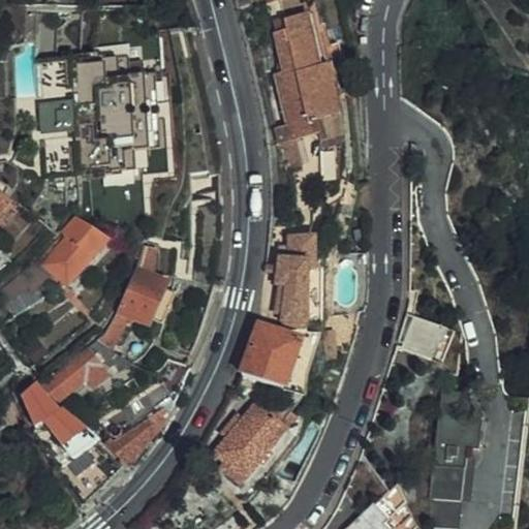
[(270,0),(274,12),(261,17),(272,51),(268,62),(281,115),(272,117),(276,131),(279,130),(290,127),(290,128),(299,126),(294,112),(310,107),(314,122),(317,132),(335,127),(335,104),(321,55),(317,56),(302,4),(296,5),(293,0),(270,0)]
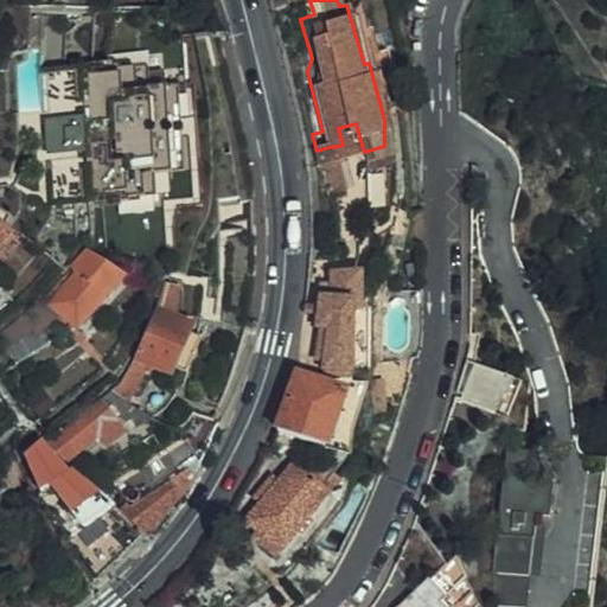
[(145,51),(39,58),(49,198),(154,191),(153,172),(178,170),(171,70),(147,71),(145,51)]
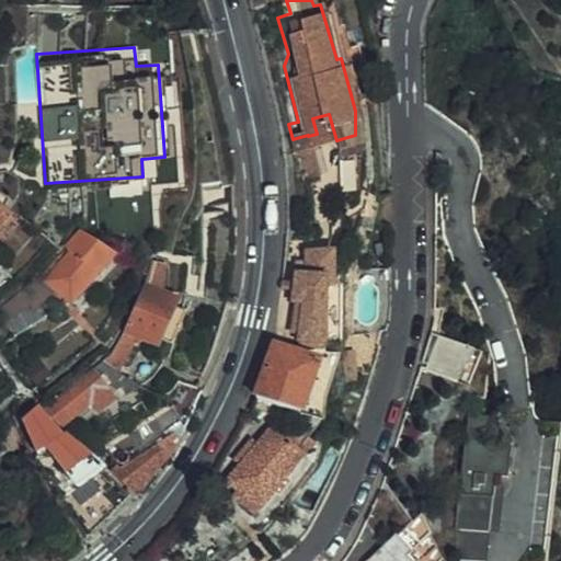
[(312,118),(317,134),(333,129),(329,114),(312,118)]
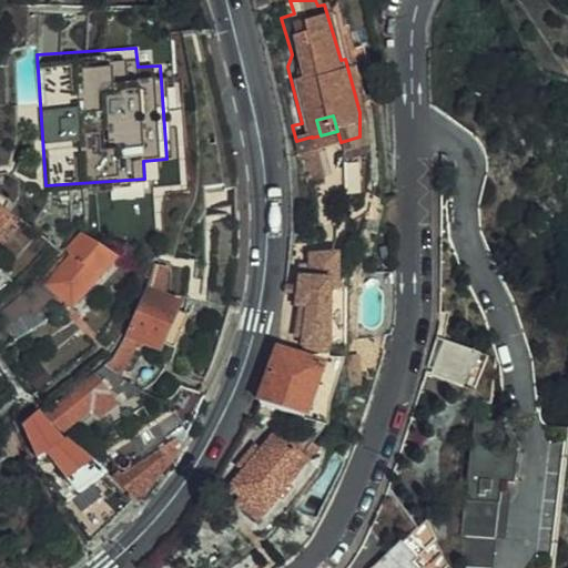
[(312,137),(300,140),(307,168),(320,164),(312,138),(312,137)]
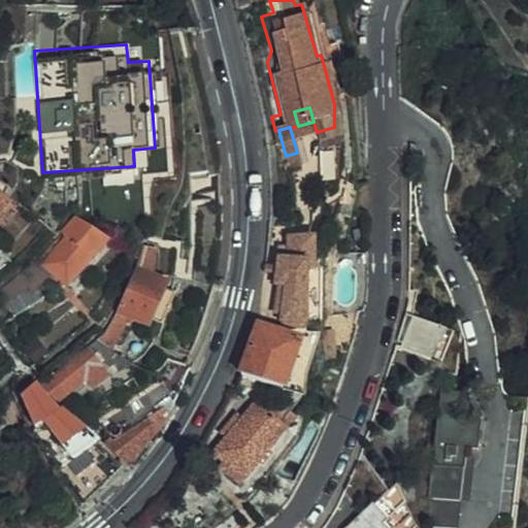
[(362,212),(363,186),(353,190),(355,200),(352,211),(362,212)]
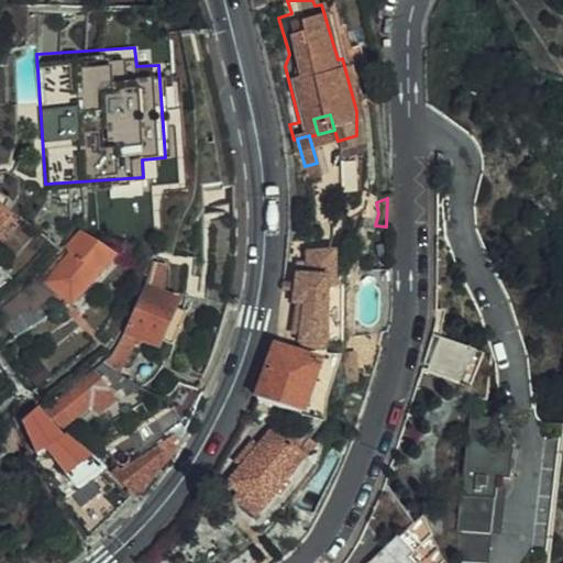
[(0,229),(15,209),(0,199),(0,229)]
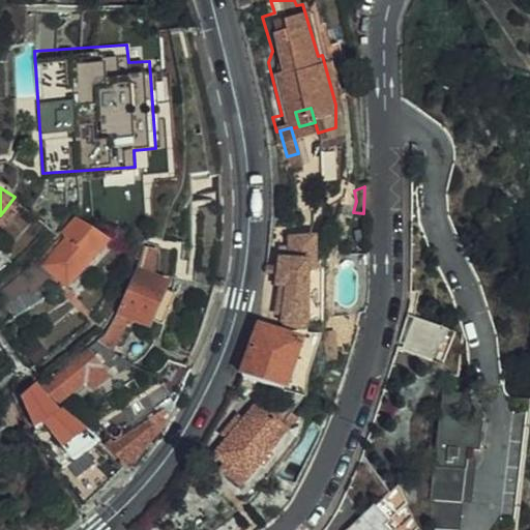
[(81,221),(41,263),(49,269),(66,285),(108,239),(81,221)]
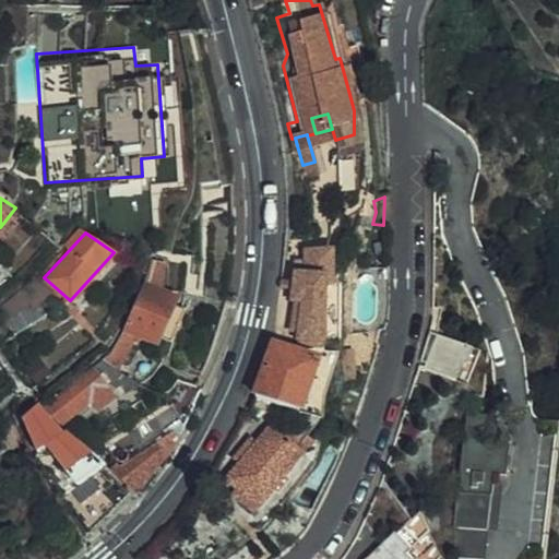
[(306,247),(307,271),(329,272),(330,284),(340,283),(339,246),(306,247)]
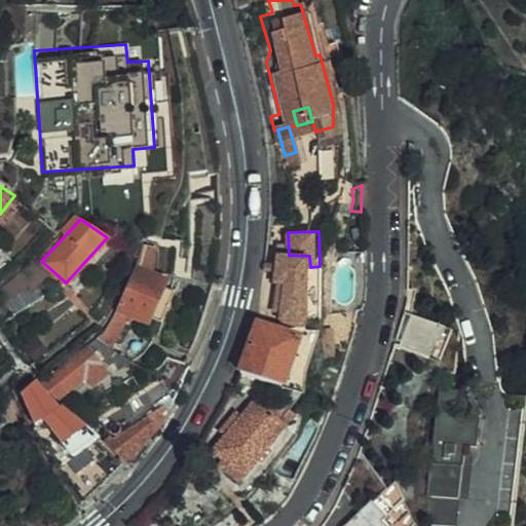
[(144,234),(140,254),(150,257),(151,236),(144,234)]
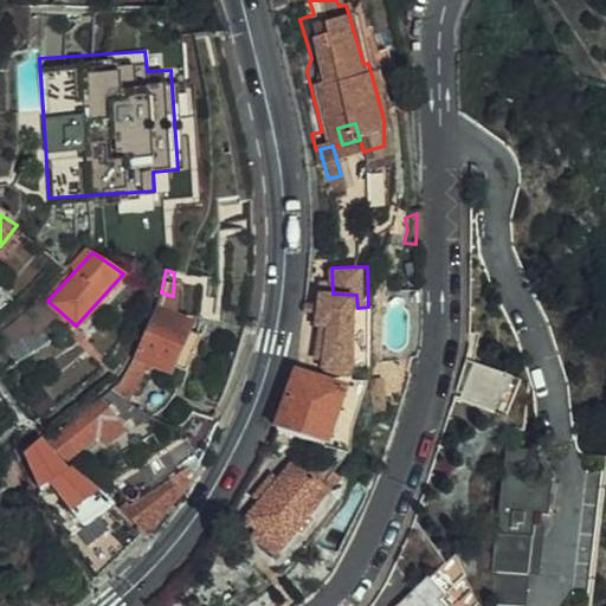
[(56,308),(47,301),(36,291),(20,307),(0,323),(0,335),(4,341),(30,320),(38,326),(56,308)]
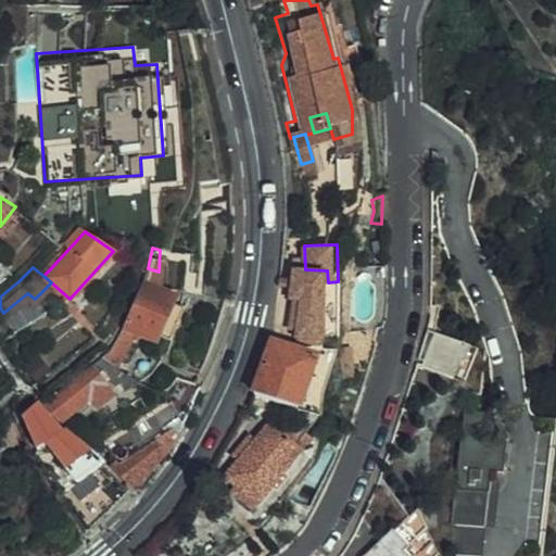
[(105,348),(98,353),(112,362),(127,335),(130,335),(135,327),(149,333),(171,293),(159,287),(159,272),(148,268),(124,318),(122,317),(105,348)]
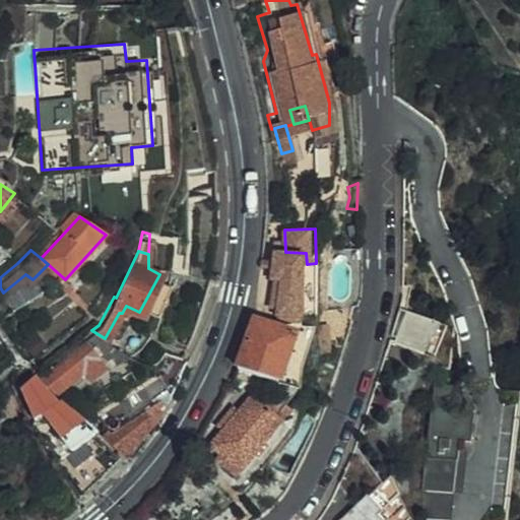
[(279,251),(274,277),(270,315),(280,320),(304,325),(307,264),(306,253),(285,252),(279,251)]
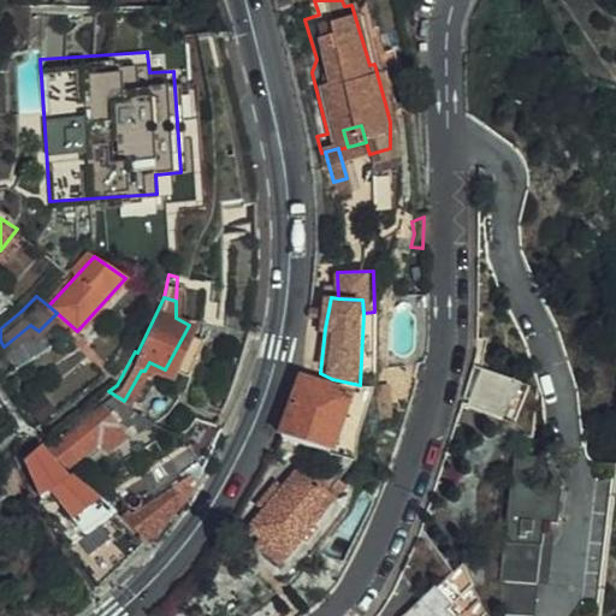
[(497,372),(481,408),(520,422),(527,406),(529,407),(537,388),(497,372)]
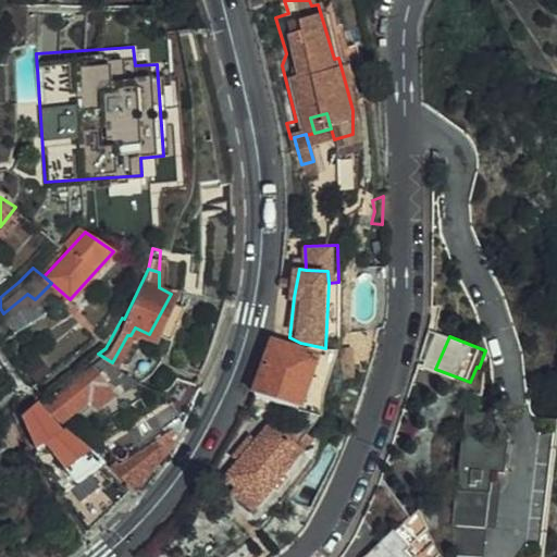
[(274,341),(258,392),(301,406),(318,355),(274,341)]
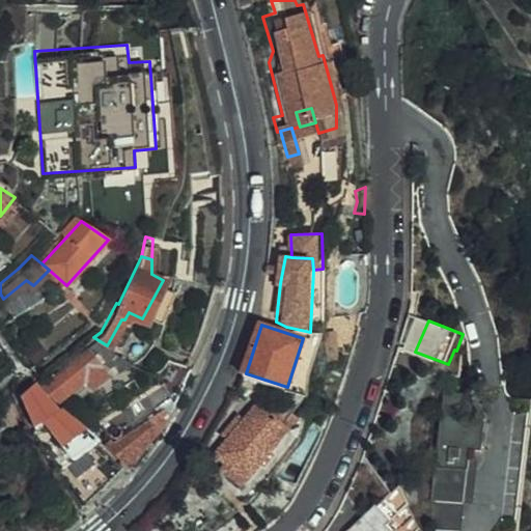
[(93,337),(38,381),(49,395),(80,373),(88,385),(104,374),(106,378),(126,362),(107,345),(93,337)]
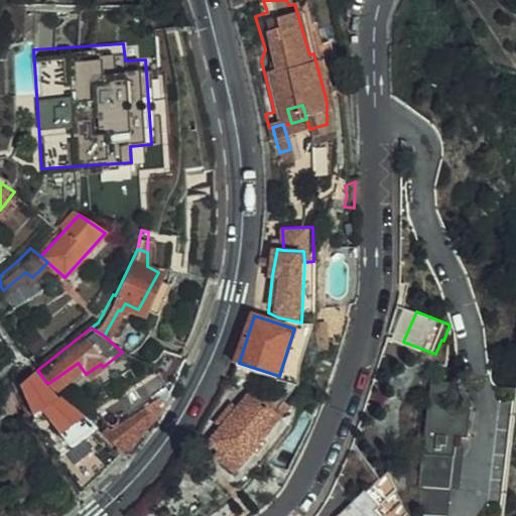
[(175,356),(164,350),(158,359),(175,368),(180,359),(175,356)]
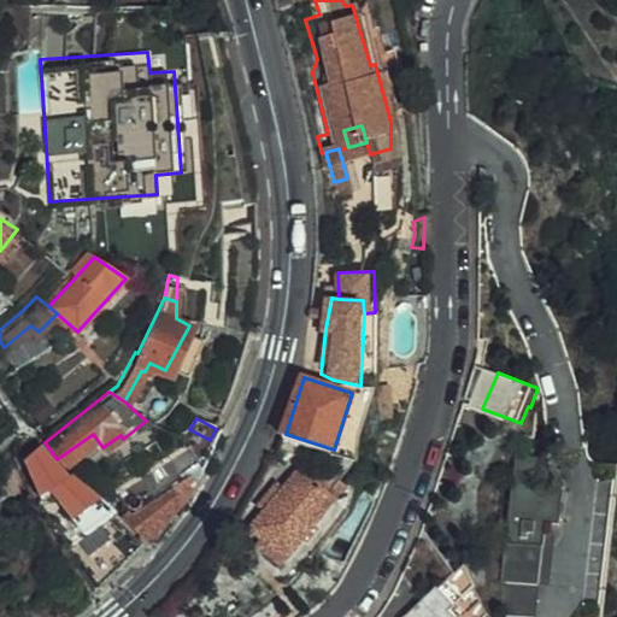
[(592,436),(586,436),(579,435),(553,432),(550,462),(515,458),(507,519),(510,521),(507,545),(505,545),(500,583),(506,585),(503,616),(616,616),(616,469),(612,468),(601,459),(594,447),(592,436)]
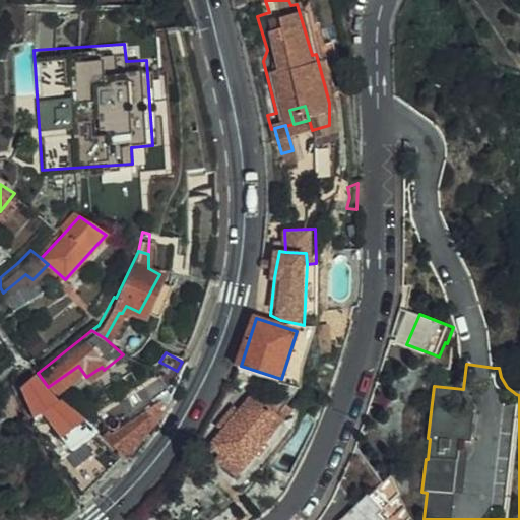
[(51,397),(29,372),(16,383),(30,415),(51,397)]
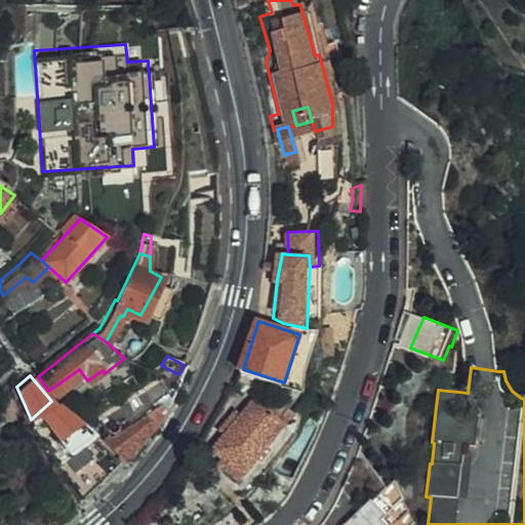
[(102,435),(122,455),(138,438),(164,408),(152,396),(162,388),(150,376),(91,415),(106,431),(102,435)]
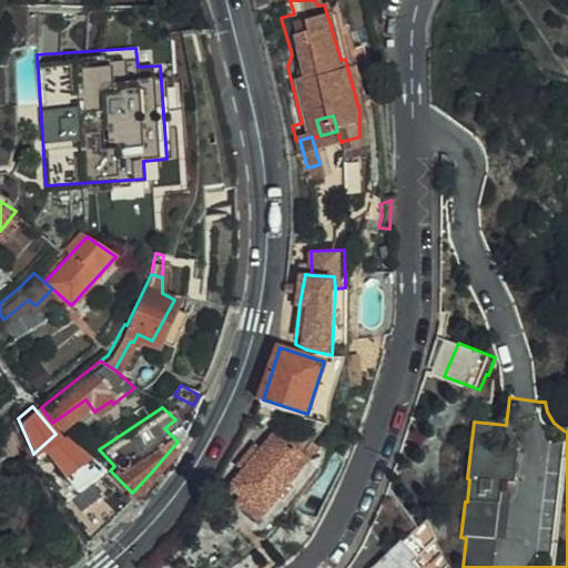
[(164,428),(178,442),(188,430),(175,419),(164,428)]
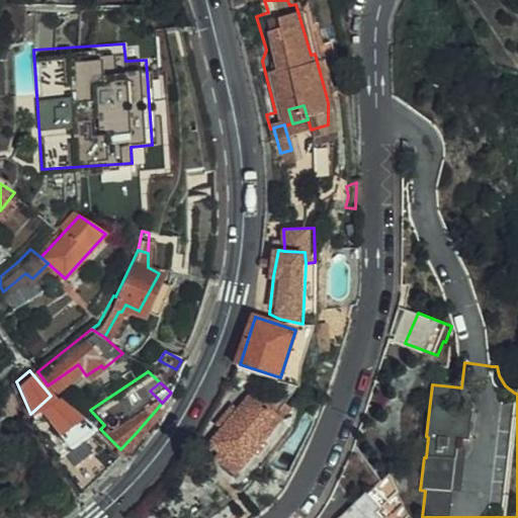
[(51,396),(30,414),(26,416),(78,491),(117,452),(83,418),(54,394),(51,396)]
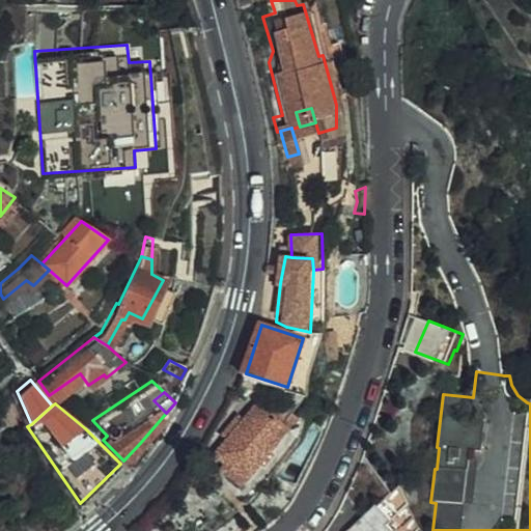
[(247,419),(232,435),(218,450),(229,460),(222,467),(244,486),(266,462),(292,431),(261,403),(247,419)]
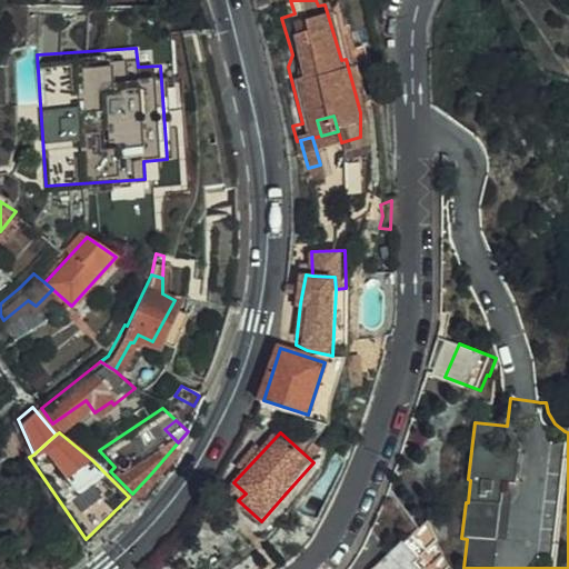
[(243,461),(249,466),(265,449),(260,443),(243,461)]
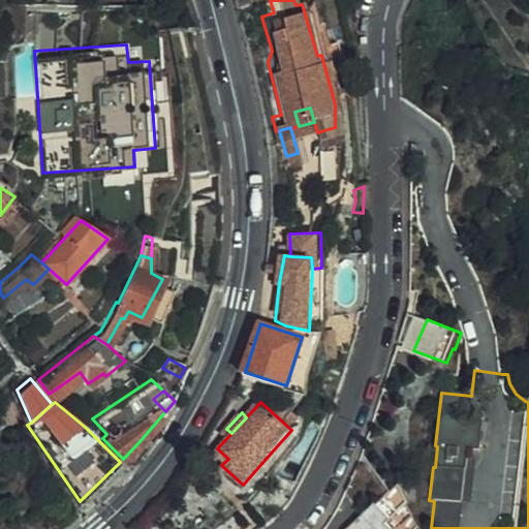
[(409,528),(395,511),(391,514),(385,506),(390,502),(377,489),(334,528),(409,528)]
